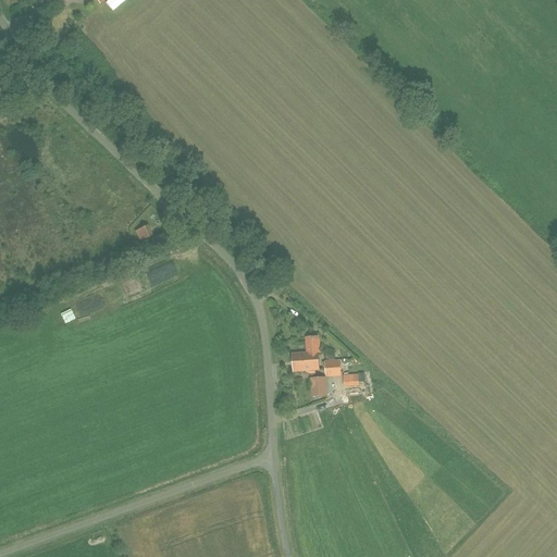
[(137,231),(141,240),(152,235),(148,225),(137,231)]
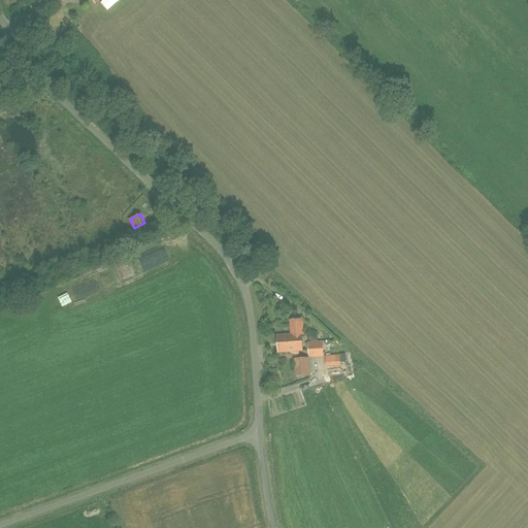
[(295,347),(295,352),(303,351),(301,335),(303,335),(302,320),(290,321),(291,335),(294,334),(295,344),(296,344),(296,347),(295,347)]
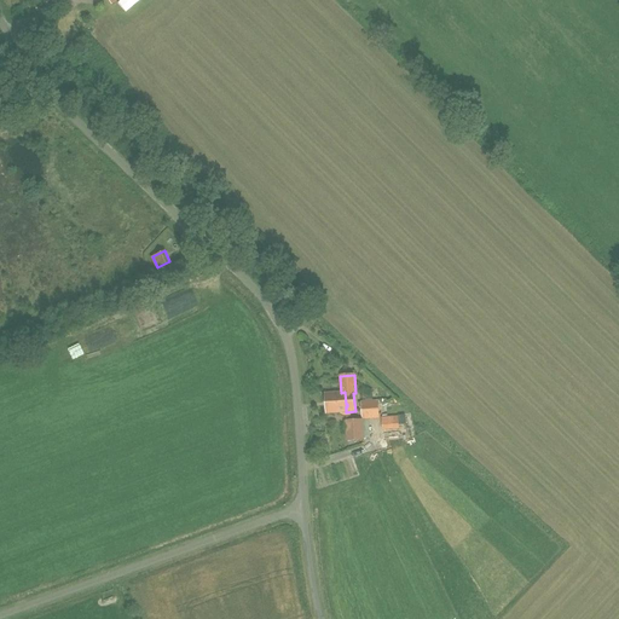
[(325,414),(346,412),(346,406),(347,406),(347,404),(346,404),(345,392),(341,393),(324,394),(325,414)]
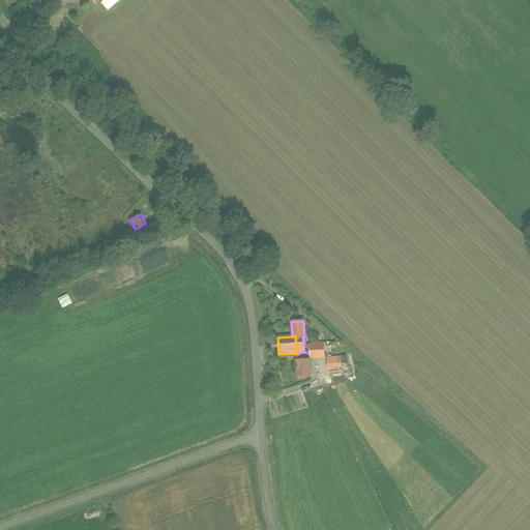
[(325,359),(325,357),(324,343),(310,344),(310,359),(325,359)]
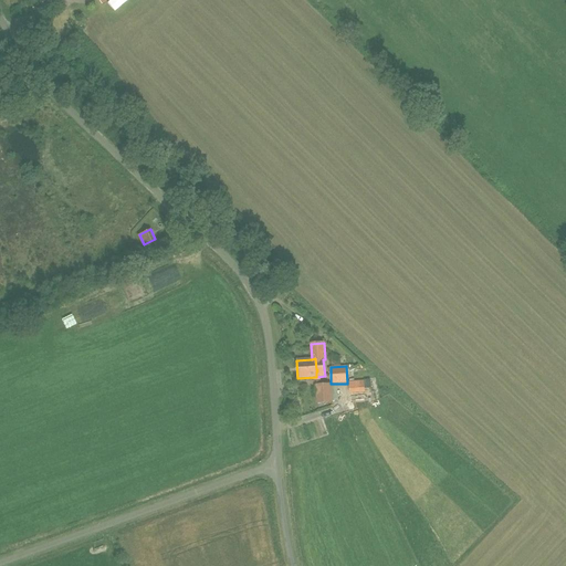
[(370,380),(365,380),(348,381),(349,394),(365,392),(365,389),(371,389),(370,380)]
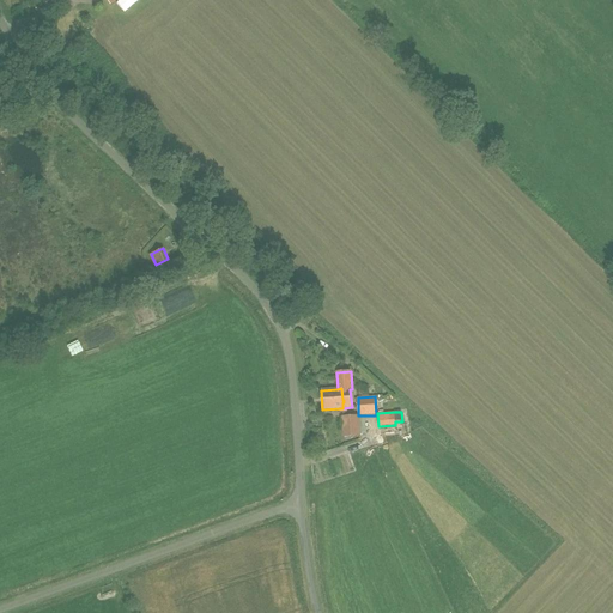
[(343,417),(344,423),(344,436),(358,436),(357,417),(343,417)]
